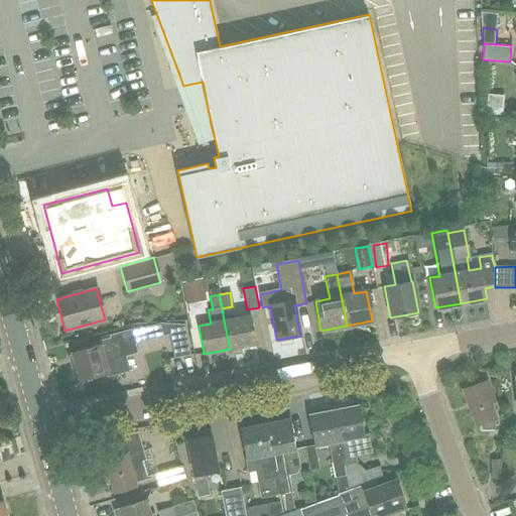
[(224,320),(230,349),(256,344),(251,315),(225,320),(224,320)]
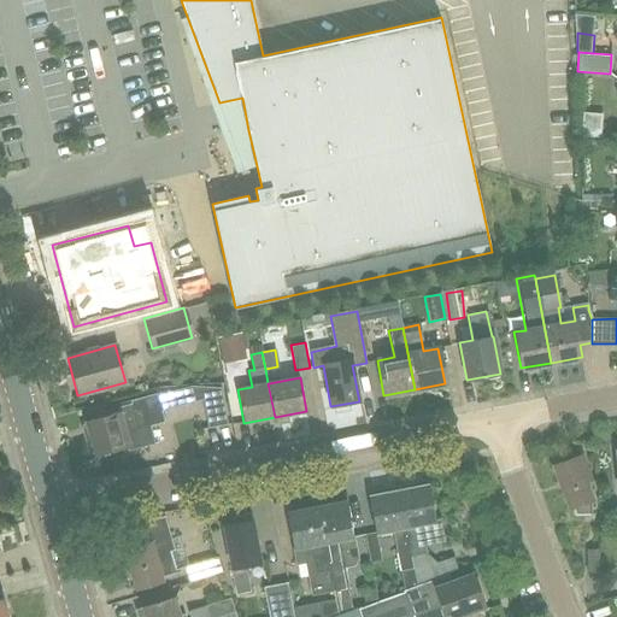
[(117,407),(118,412),(86,422),(88,430),(86,432),(83,434),(87,447),(90,448),(93,448),(94,451),(125,442),(127,447),(152,440),(147,423),(163,419),(160,410),(197,401),(193,386),(157,397),(156,394),(129,401),(130,404),(117,407)]
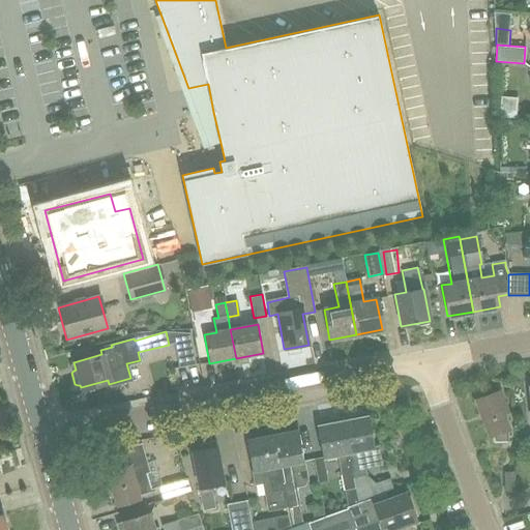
[(508,442),(508,430),(504,419),(507,418),(506,414),(507,413),(498,388),(475,396),(489,437),(492,436),(495,442),(508,442)]
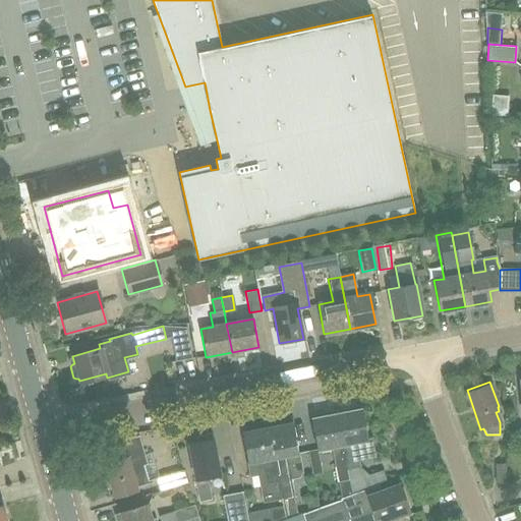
[(335,415),(348,480),(349,480),(352,494),(387,481),(383,470),(368,475),(359,466),(360,466),(355,442),(366,440),(360,410),(358,410),(358,408),(356,406),(346,408),(344,411),(345,413),(335,415)]
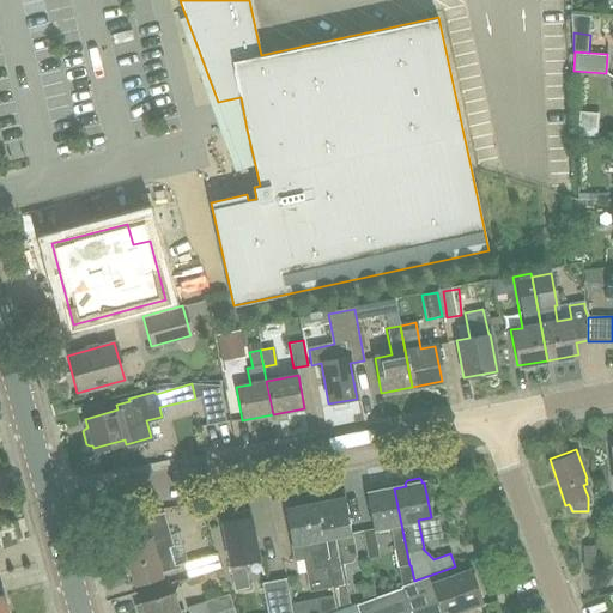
[(410,565),(394,489),(384,491),(383,487),(381,486),(369,489),(368,491),(368,493),(365,495),(372,529),(363,532),(368,559),(378,557),(374,529),(390,526),(398,568),(410,565)]
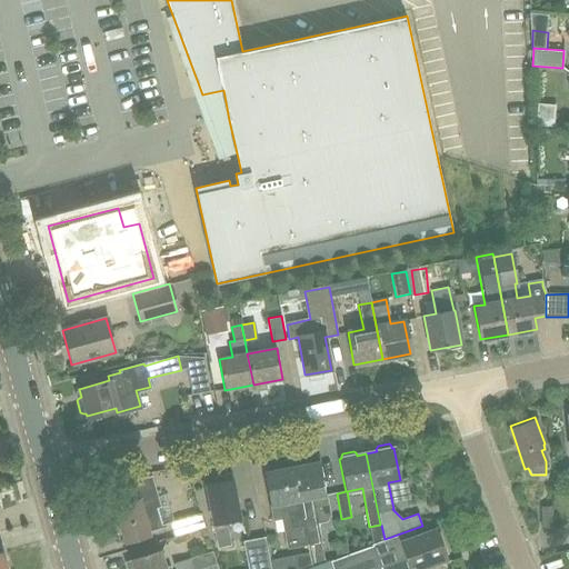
[(329,500),(327,501),(319,461),(291,468),(303,527),(307,545),(308,545),(320,542),(317,525),(327,522),(331,517),(329,500)]
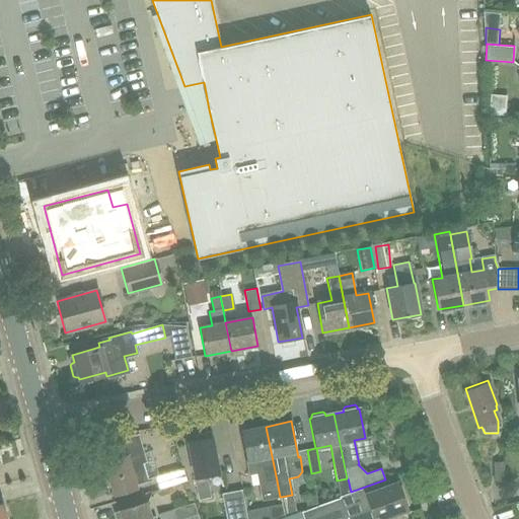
[(280,497),(277,480),(266,427),(241,432),(247,461),(249,475),(257,474),(263,502),(280,498),(280,497)]
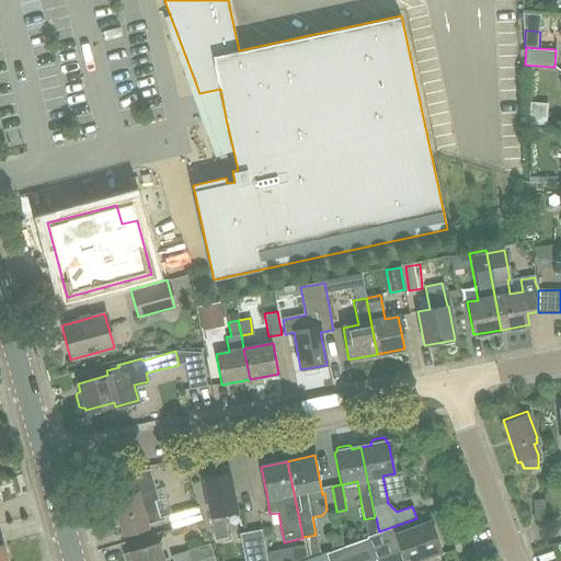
[(213,477),(203,479),(215,541),(228,539),(222,515),(236,512),(229,476),(227,467),(226,467),(212,470),(213,477)]
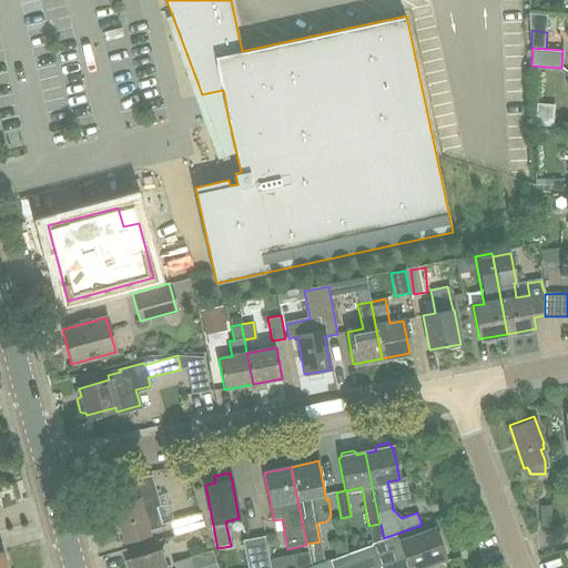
[(161,508),(158,497),(141,501),(139,500),(114,508),(124,543),(151,535),(150,533),(166,527),(166,524),(161,526),(155,509),(161,508)]
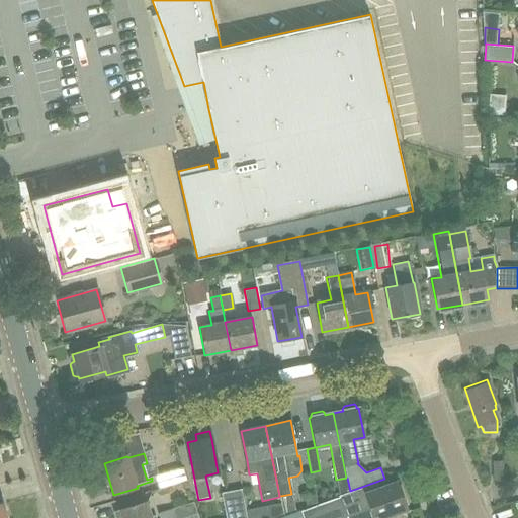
[(492,482),(503,481),(503,461),(492,461),(492,482)]
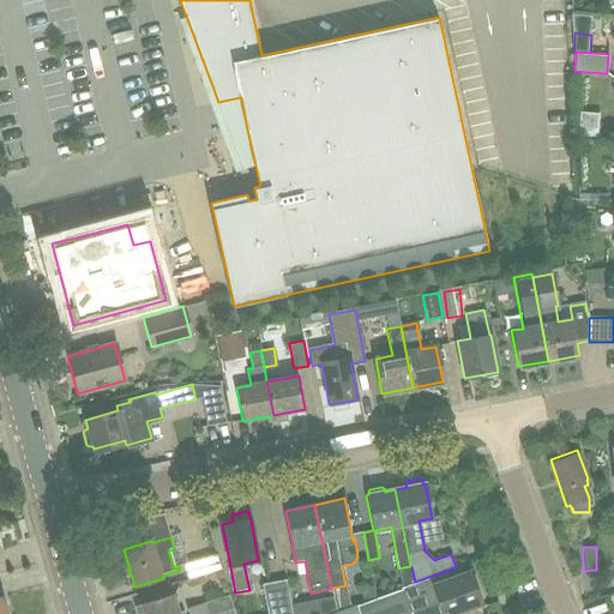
[(188,579),(198,577),(197,577),(221,569),(216,554),(184,564),(188,579)]
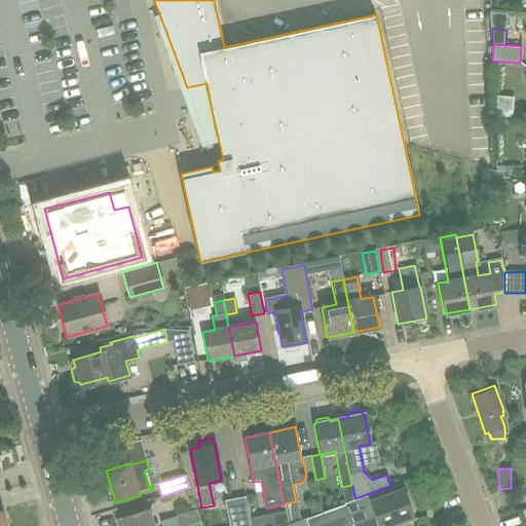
[(351,525),(385,525),(413,517),(412,514),(415,513),(411,499),(408,500),(405,491),(384,498),(382,489),(344,503),(344,505),(346,512),(351,525)]
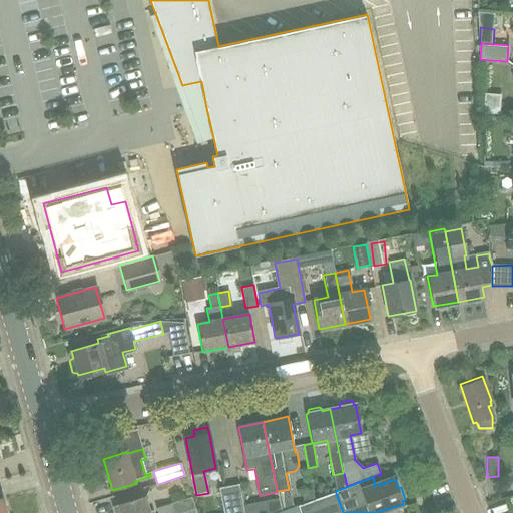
[(220,489),(224,512),(243,512),(238,485),(220,489)]
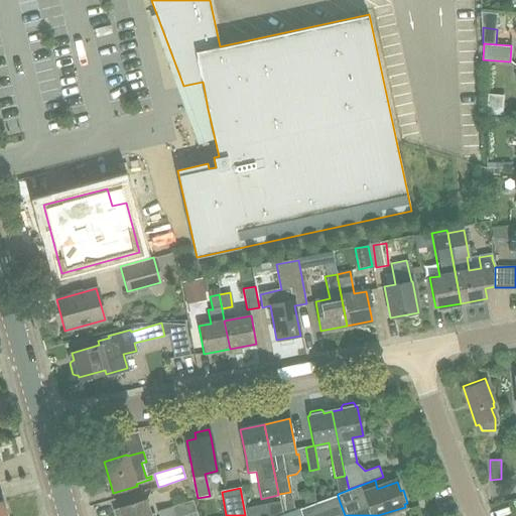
[(294,512),(290,492),(279,494),(283,515),(294,512)]
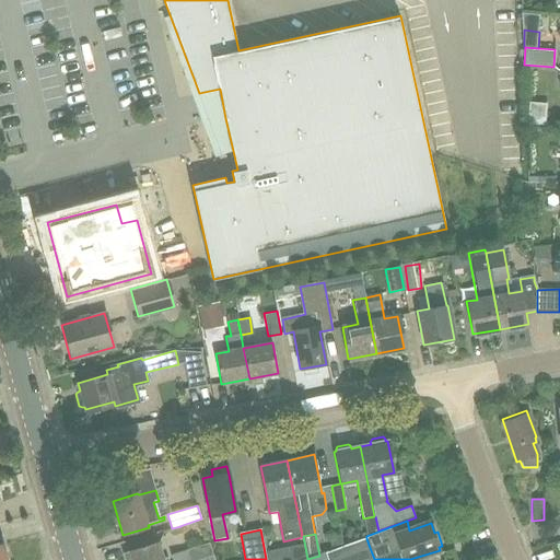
[(319,556),(307,559),(306,559),(374,559),(369,545),(366,538),(325,553),(319,556)]
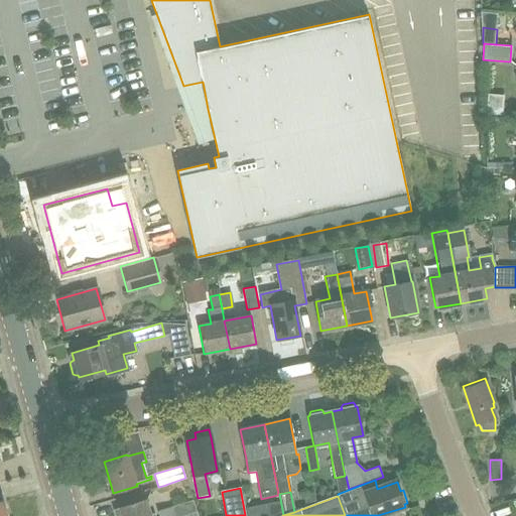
[(118,510),(115,511),(116,515),(155,515),(154,513),(150,514),(145,499),(117,507),(118,510)]
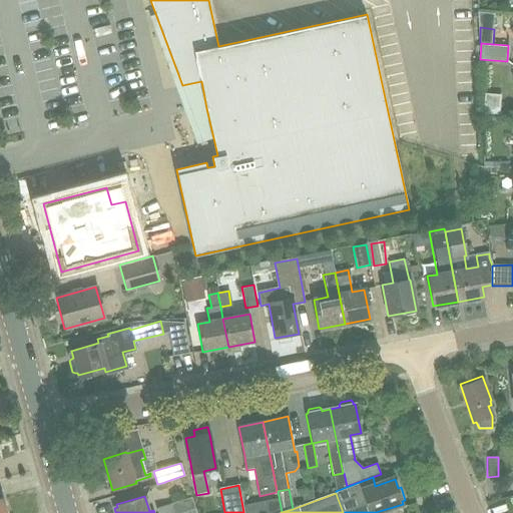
[(182,512),(195,509),(191,497),(156,509),(157,512),(182,512)]
